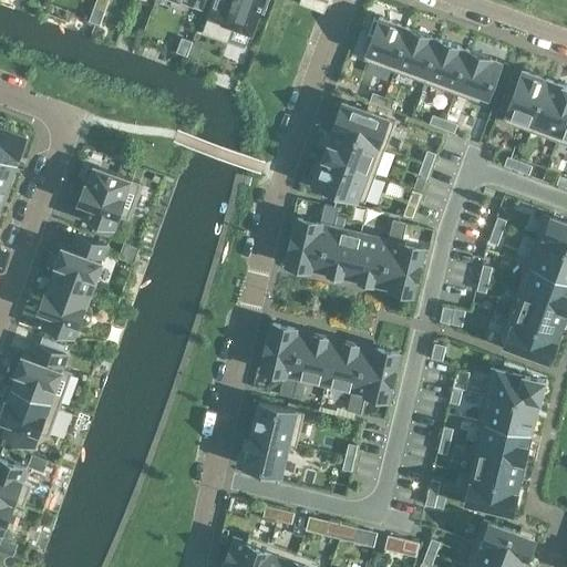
[(96,0),(95,6),(94,6),(105,10),(107,0),(96,0)]
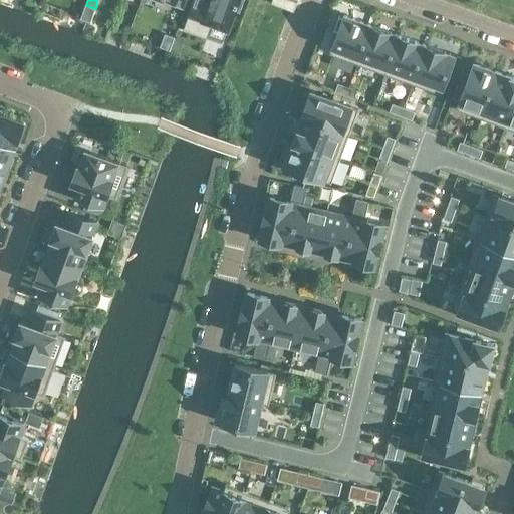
[(194,0),(184,29),(207,37),(213,22),(228,28),(235,9),(239,11),(243,0),(194,0)]
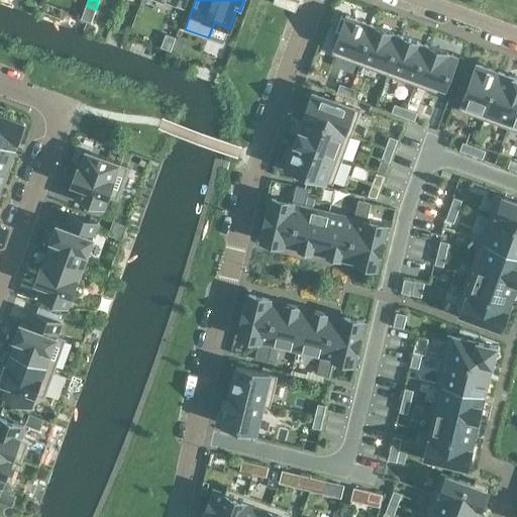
[(293,0),(274,0),(273,3),(296,11),(299,2),(293,0)]
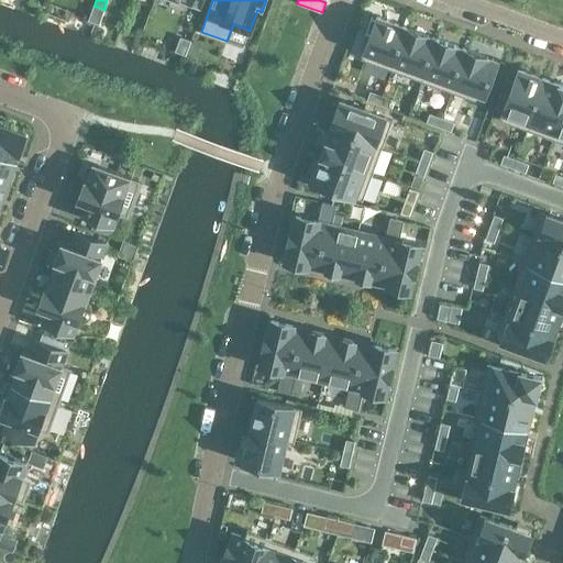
[(94,6),(89,20),(99,23),(105,10),(94,6)]
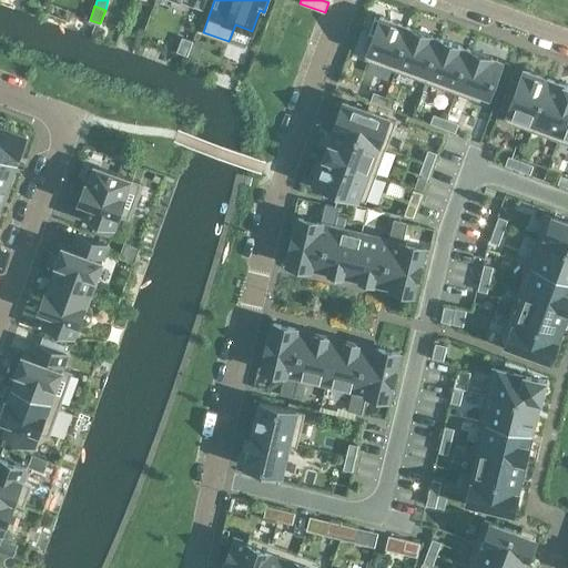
[(374,33),(365,59),(396,70),(412,28),(381,17),(379,19),(374,17),(368,32),(374,33)]
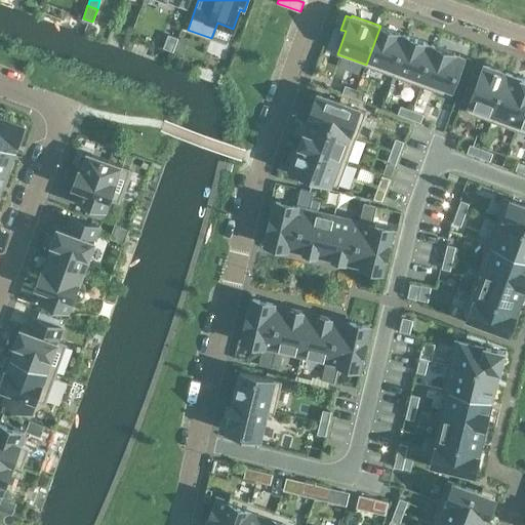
[(380,26),(366,65),(394,75),(408,36),(380,26)]
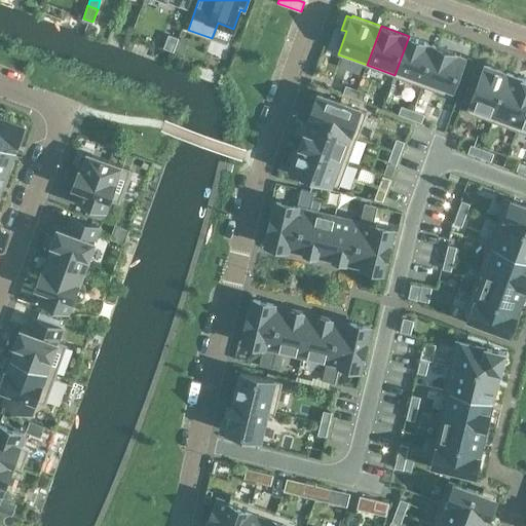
[(168,34),(164,47),(174,51),(179,38),(168,34)]
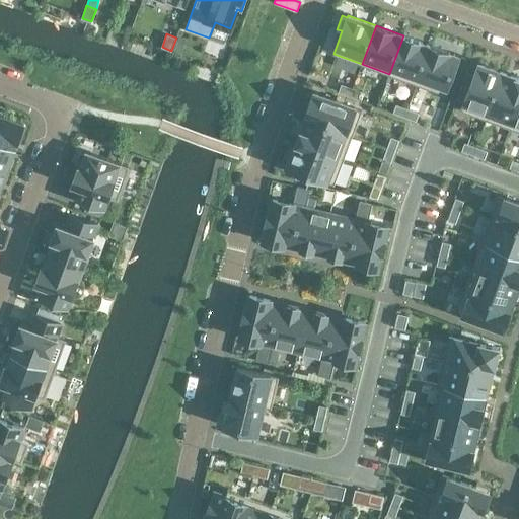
[(403,35),(389,74),(417,84),(431,46),(403,35)]
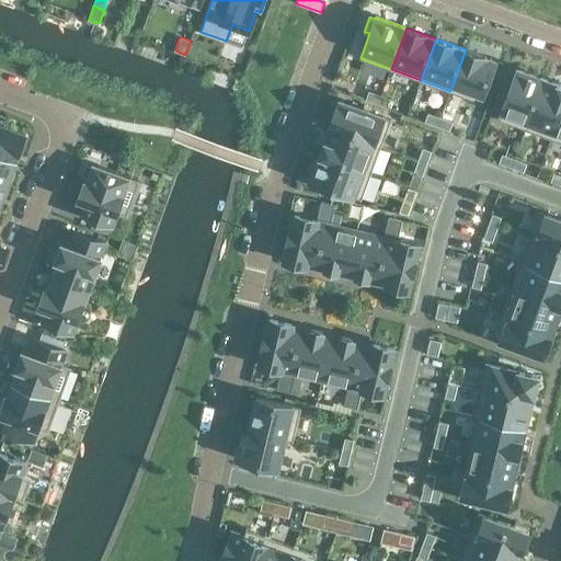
[(466,49),(450,91),(481,103),(496,60),(466,49)]
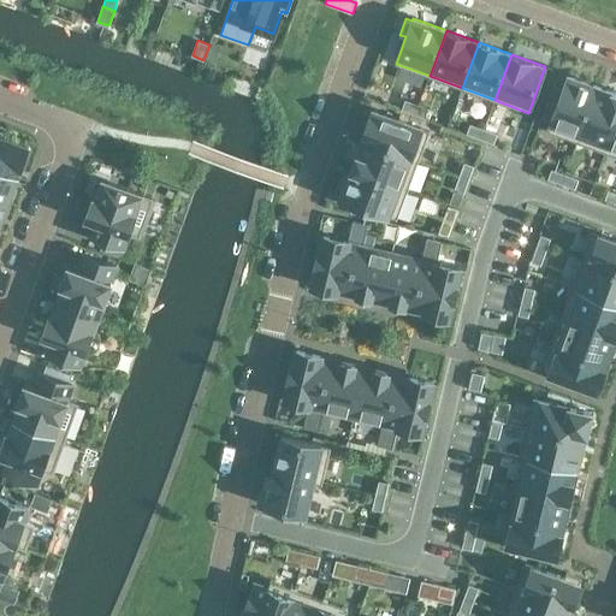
[(568,76),(548,130),(578,142),(598,87),(568,76)]
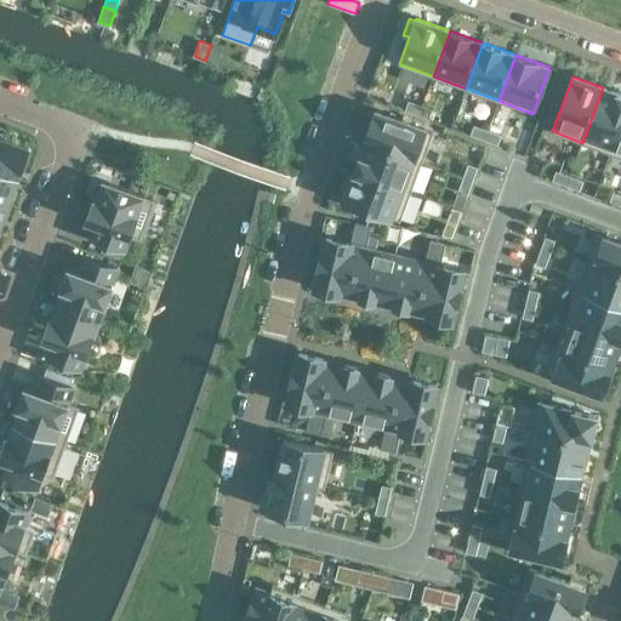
[(620,93),(603,87),(582,143),(610,153),(620,125),(620,93)]
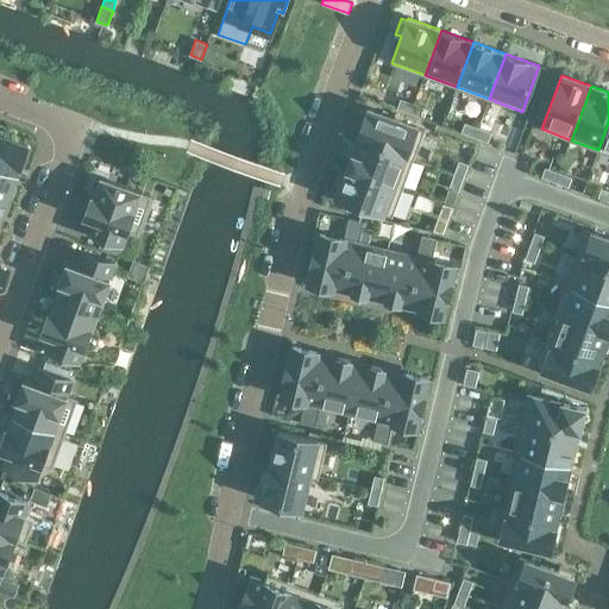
[(397,108),(410,113),(414,104),(401,99),(397,108)]
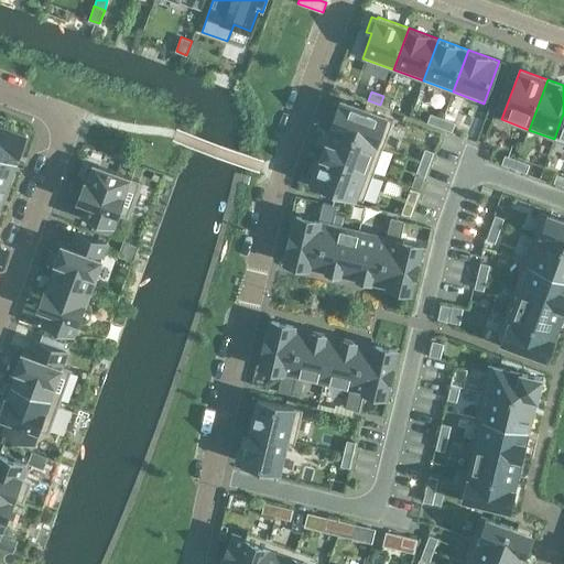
[(392,109),(396,100),(383,96),(380,105),(392,109)]
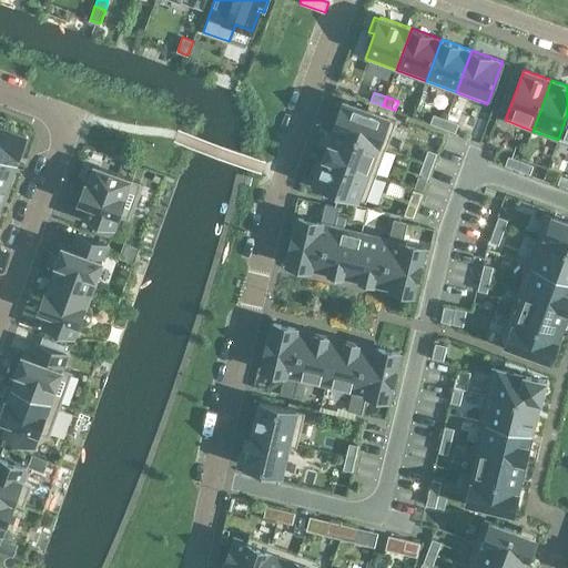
[(344,102),(334,129),(385,149),(396,121),(344,102)]
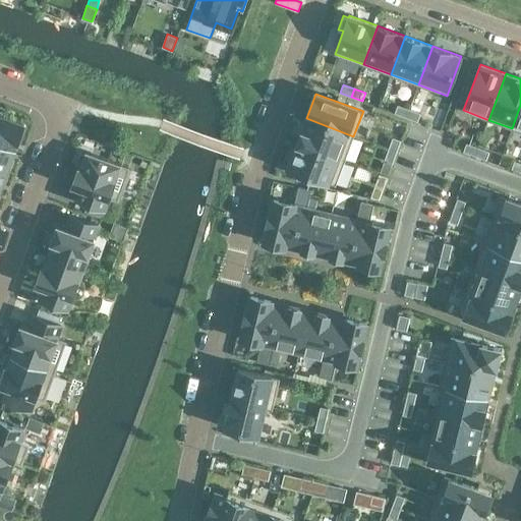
[(520,105),(512,128),(520,131),(520,105)]
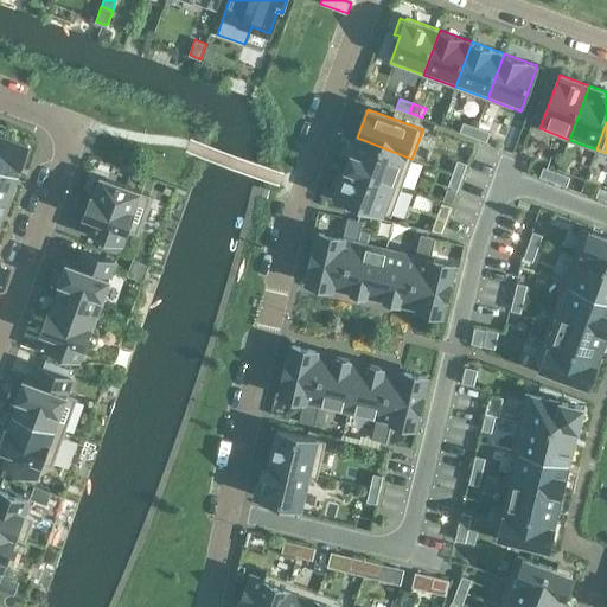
[(462,123),(460,133),(473,136),(477,128),(462,123)]
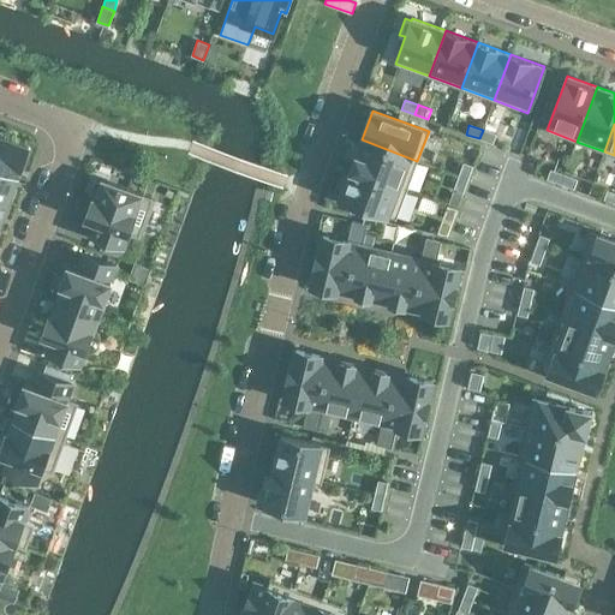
[(0,166),(19,173),(29,147),(3,137),(4,132),(0,130),(0,166)]
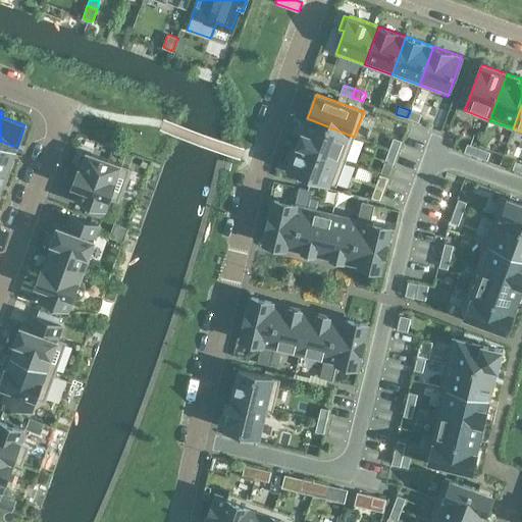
[(410,110),(407,117),(418,121),(421,113),(410,110)]
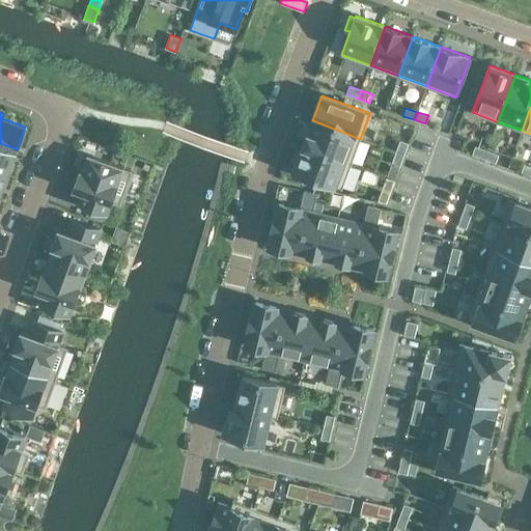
[(312,120),(303,145),(352,163),(360,139),(312,120)]
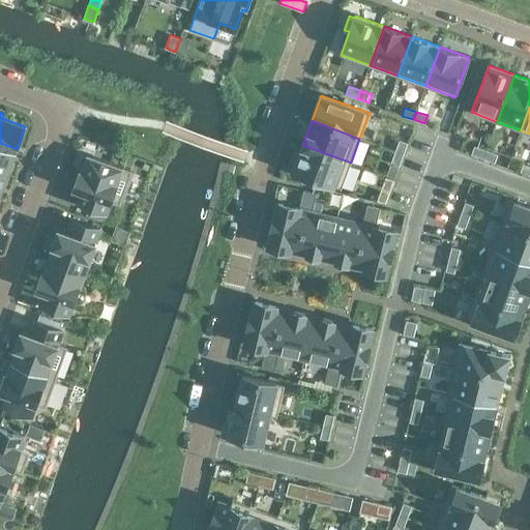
[(400,140),(395,151),(403,154),(408,143),(400,140)]
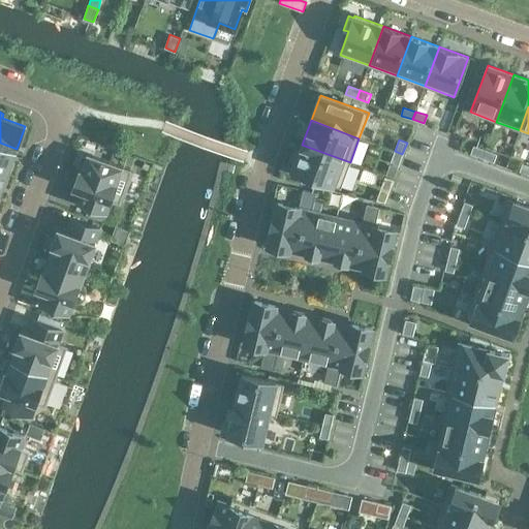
[(0,168),(8,173),(17,149),(0,143),(0,168)]
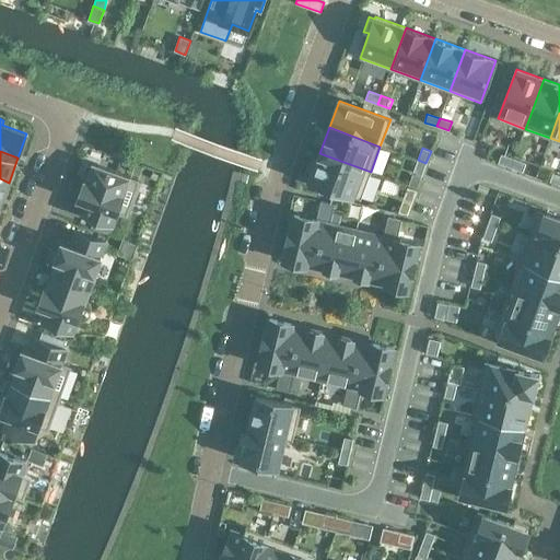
[(319,153),(310,181),(361,199),(371,172),(319,153)]
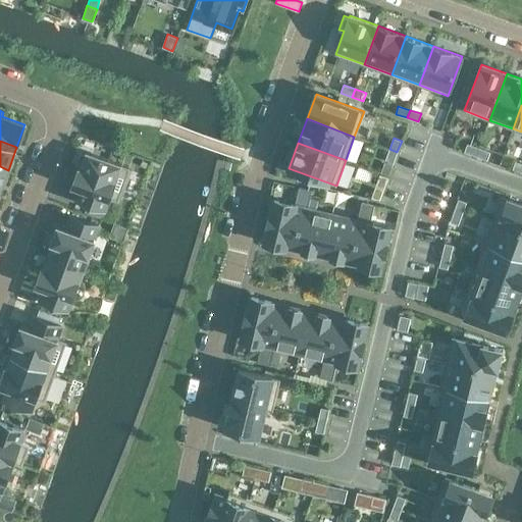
[(465,151),(476,155),(479,148),(467,144),(465,151)]
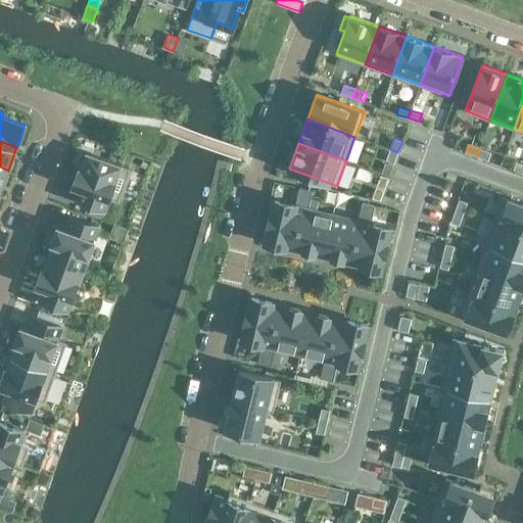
[(491,152),(480,148),(477,155),(488,160),(491,152)]
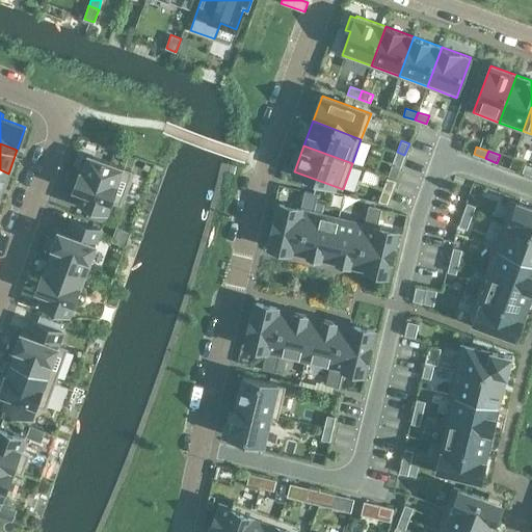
[(397,152),(393,163),(400,166),(404,155),(397,152)]
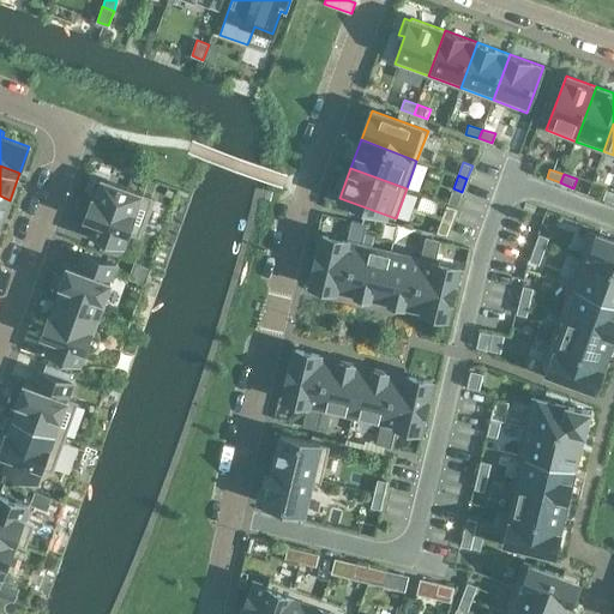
[(92,198),(85,217),(96,221),(90,236),(122,248),(128,233),(139,236),(154,198),(102,179),(95,199),(92,198)]
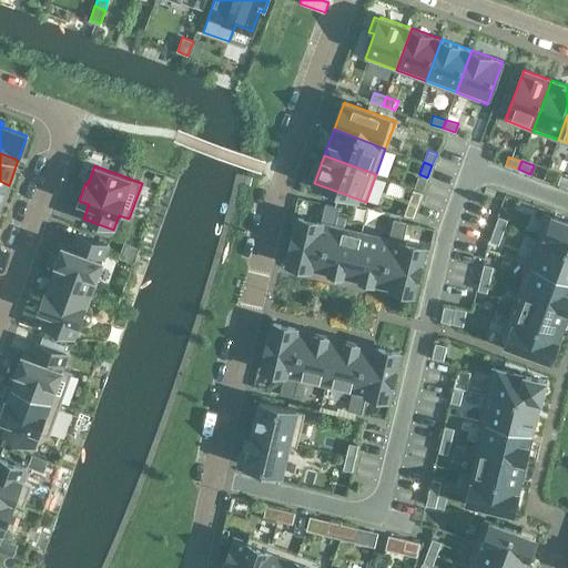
[(558,184),(567,188),(567,178),(561,175),(558,184)]
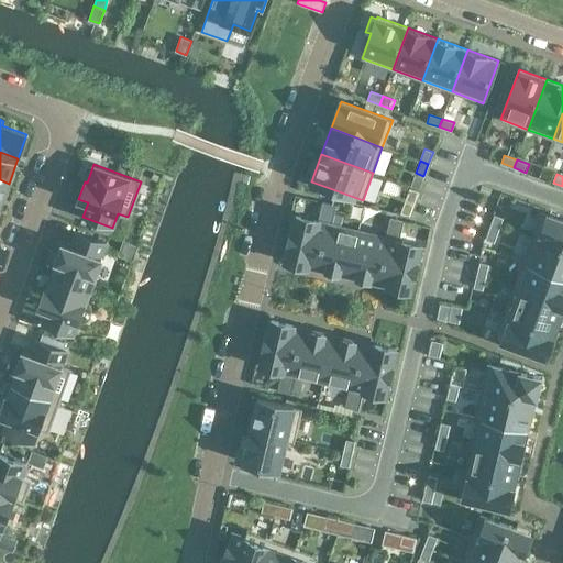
[(410,188),(406,200),(414,203),(418,191),(410,188)]
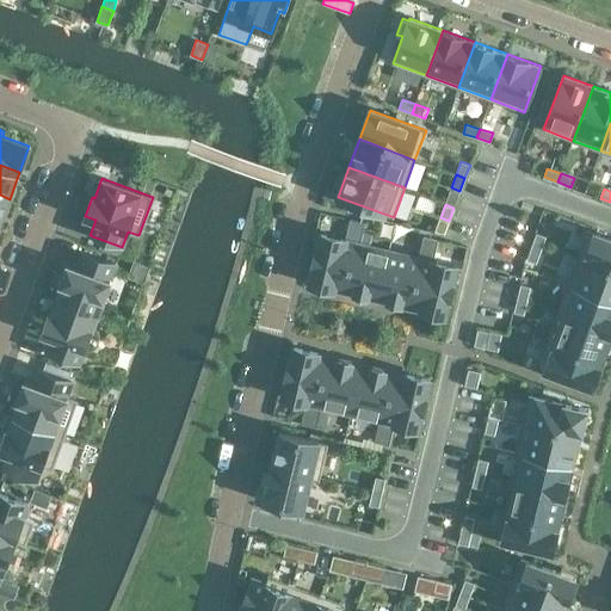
[(350,220),(347,230),(363,234),(365,223),(350,220)]
